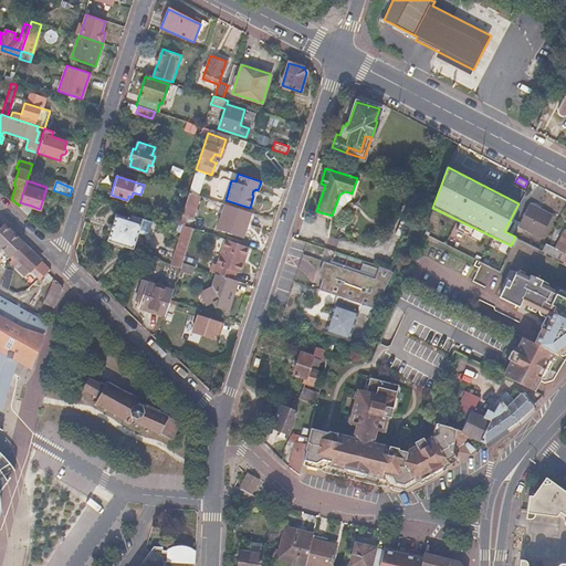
[(417,191),(412,190),(405,212),(411,216),(421,192),(417,191)]
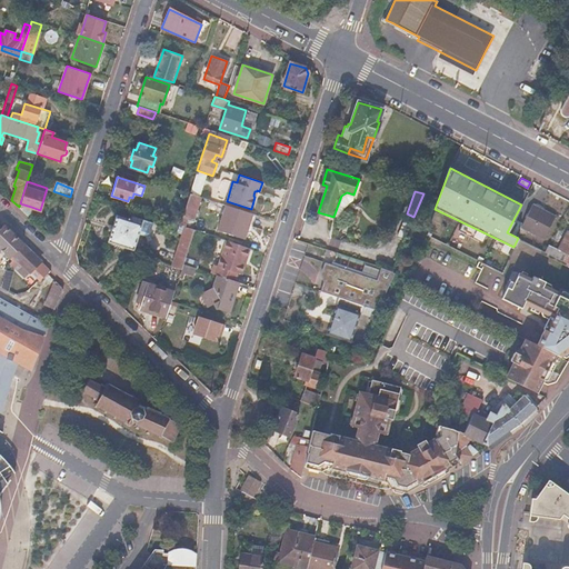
[(200,197),(189,193),(179,226),(183,227),(187,218),(192,219),(200,197)]
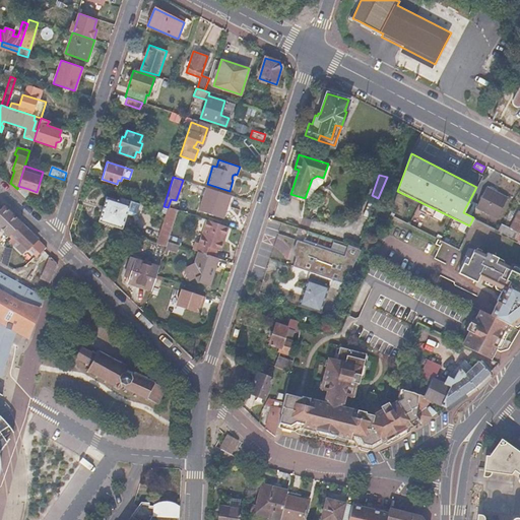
[(18,186),(17,189),(25,198),(28,189),(18,186)]
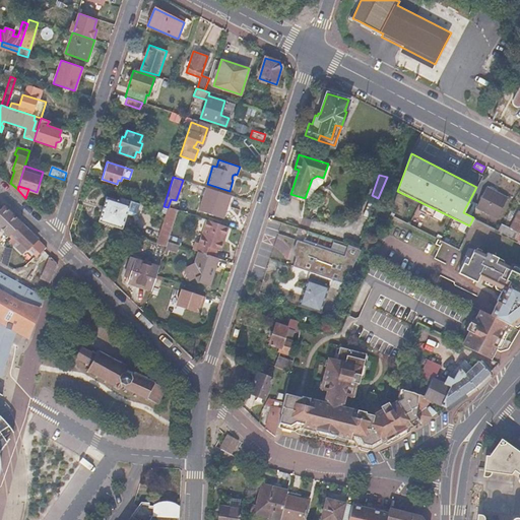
[(231,195),(206,187),(199,210),(222,218),(231,195)]
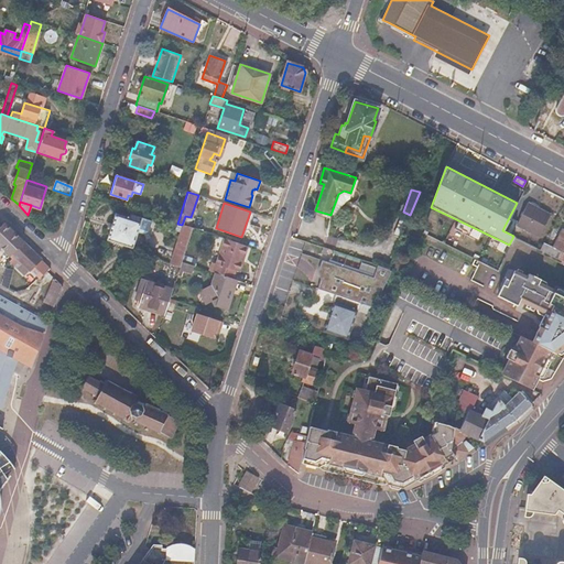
[(549,215),(527,204),(516,225),(538,236),(549,215)]
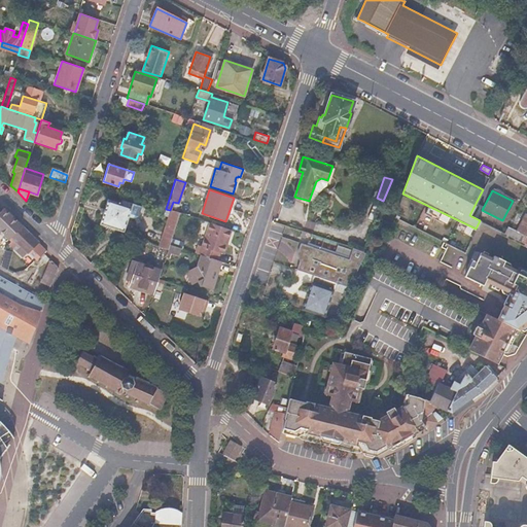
[(120,204),(107,200),(100,224),(124,232),(132,204),(121,200),(120,204)]
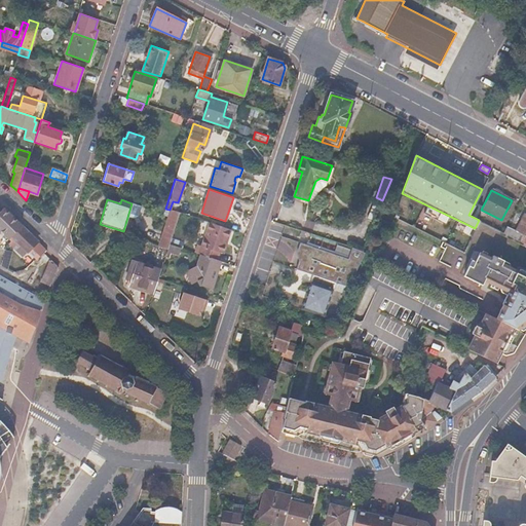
[(0,210),(0,230),(11,241),(10,243),(24,258),(29,252),(38,241),(3,208),(0,210)]
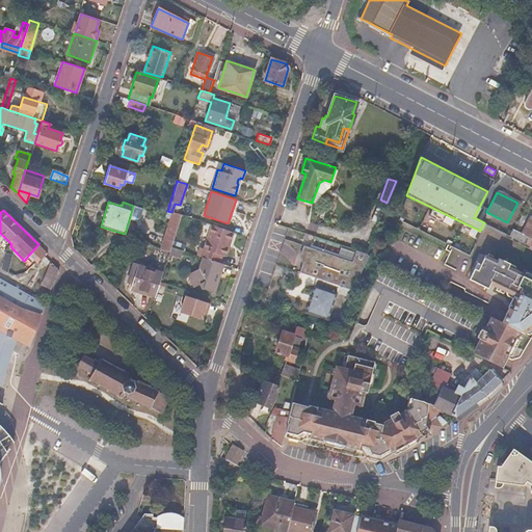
[(183,215),(171,212),(162,241),(158,240),(156,247),(169,251),(171,246),(183,215)]
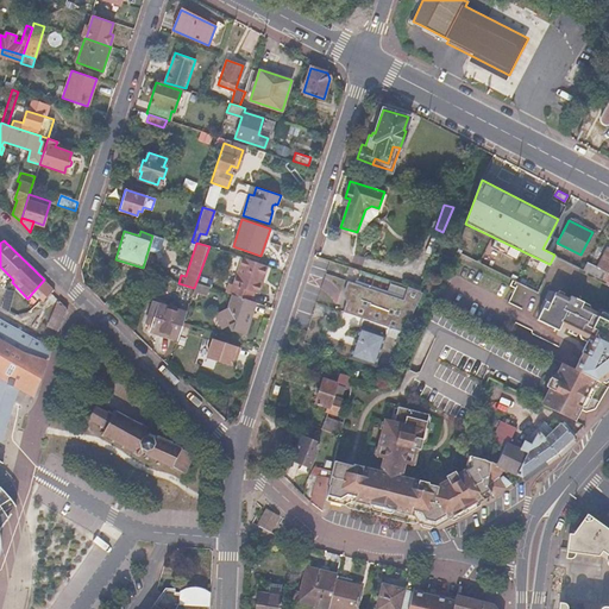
[(586,262),(583,269),(608,281),(608,246),(597,267),(586,262)]
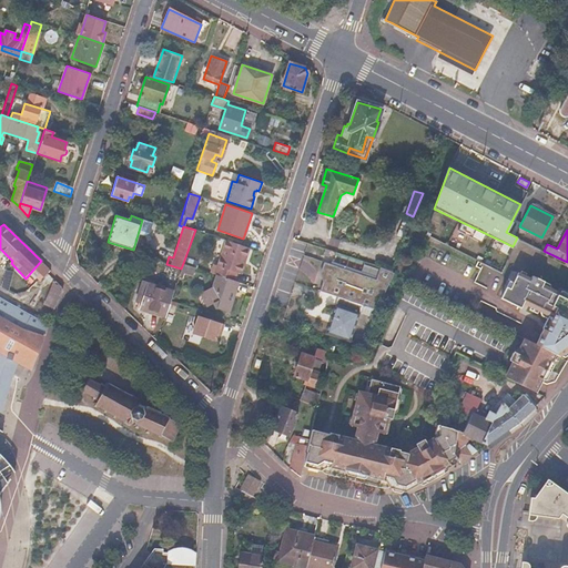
[(249,247),(225,240),(216,265),(212,264),(210,273),(224,277),(233,281),(236,272),(241,273),(249,247)]
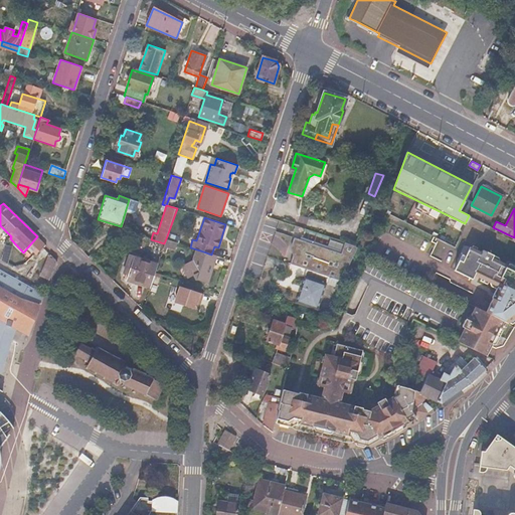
[(45,244),(37,236),(28,246),(34,253),(45,245),(45,244)]
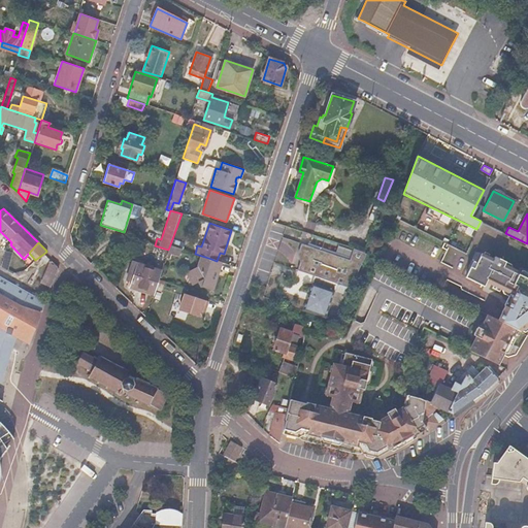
[(366,253),(354,248),(350,260),(301,243),(298,252),(300,261),(297,269),(351,286),(366,253)]
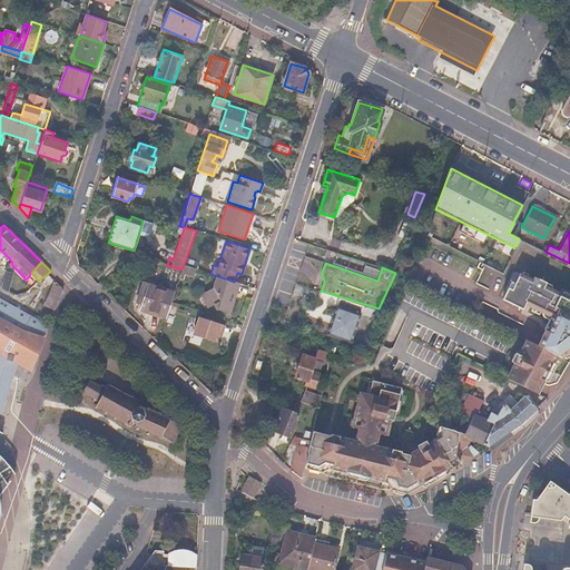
[(184,264),(182,269),(180,274),(193,278),(196,268),(184,264)]
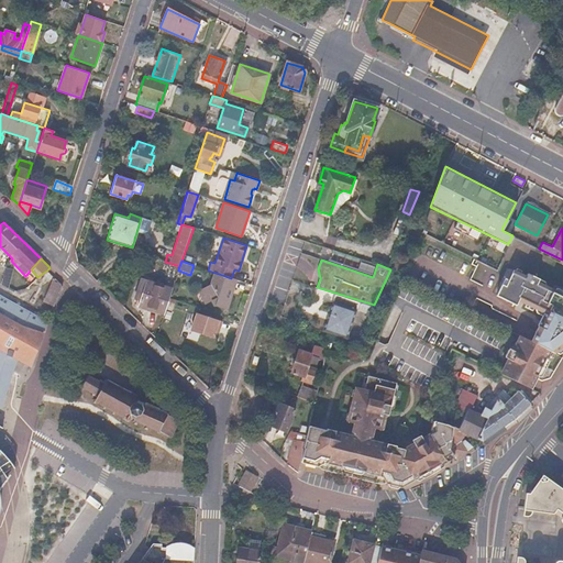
[(562,294),(550,288),(548,284),(530,275),(529,277),(516,271),(512,277),(562,302),(562,294)]
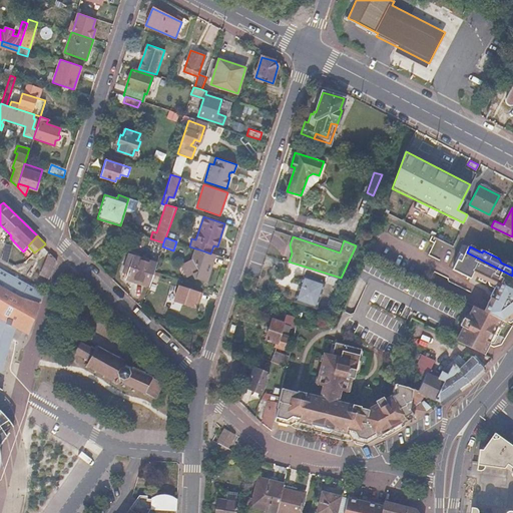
[(199,258),(198,258),(191,277),(210,283),(219,257),(210,253),(202,250),(199,258)]
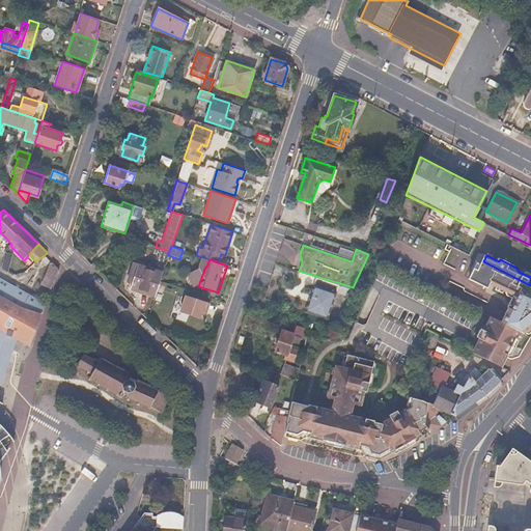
[(138,263),(131,261),(126,279),(132,281),(138,263)]
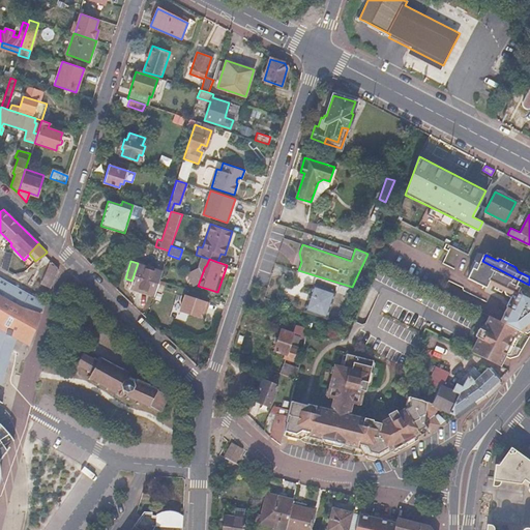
[(472,281),(474,274),(525,300),(526,299),(529,300),(529,285),(482,261),(478,271),(474,269),(470,278),(472,281)]
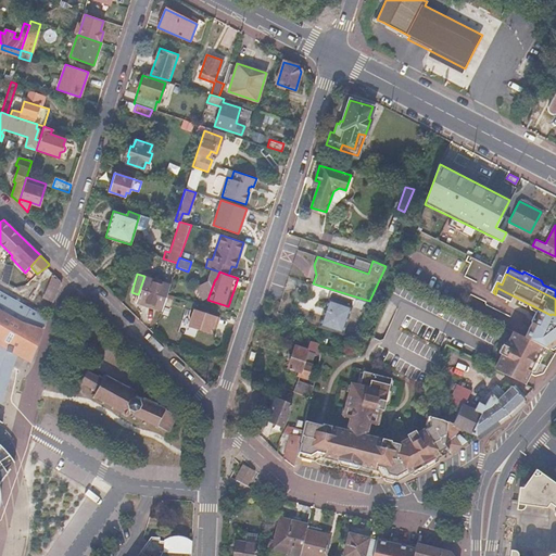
[(61,281),(54,275),(46,298),(53,301),(61,281)]
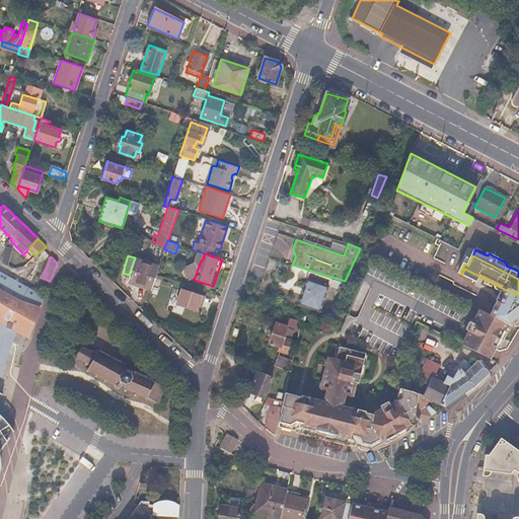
[(158,266),(135,257),(129,275),(127,282),(150,290),(156,274),(158,266)]
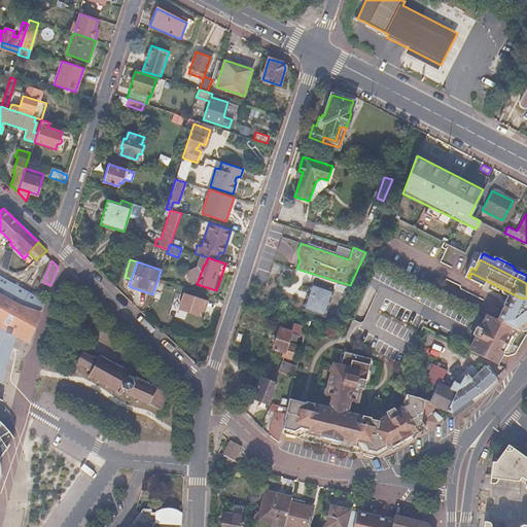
[(499,291),(505,294),(497,311),(519,321),(522,323),(526,319),(526,299),(523,297),(522,299),(471,273),(469,279),(486,286),(487,283),(498,288),(499,291)]
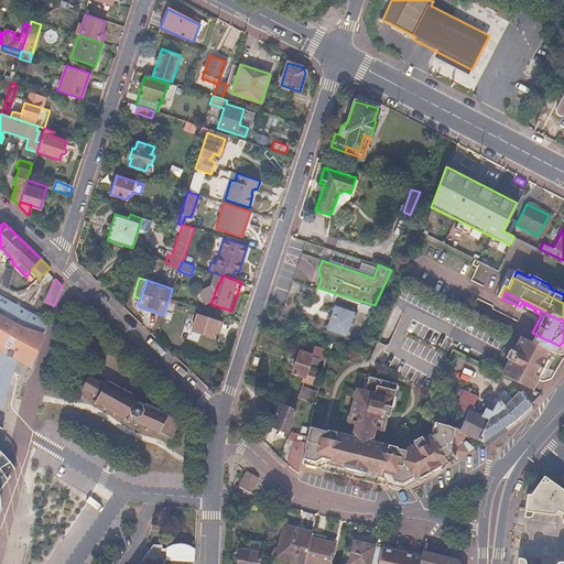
[(0,342),(4,344),(1,349),(0,348),(0,357),(14,366),(17,358),(31,366),(40,335),(41,335),(47,322),(0,295),(0,342)]
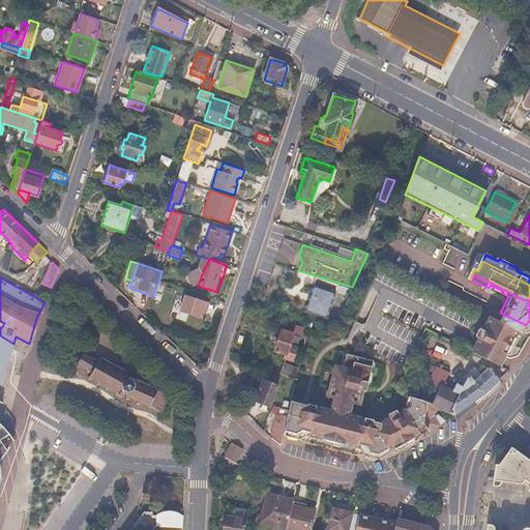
[(337,285),(315,277),(303,312),(325,319),(337,285)]
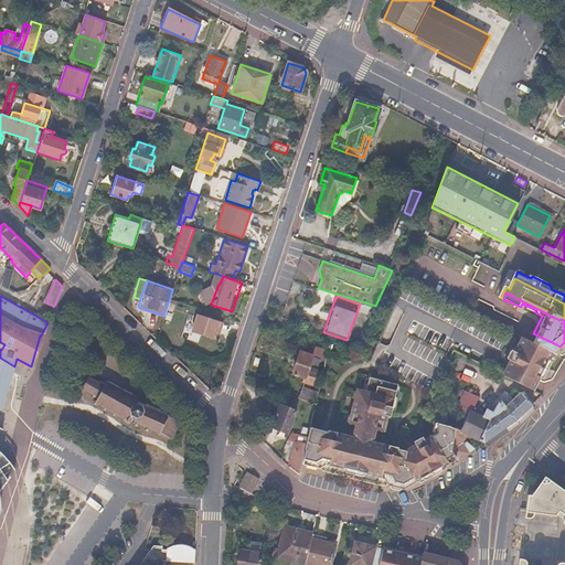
[(220,331),(223,322),(198,313),(191,332),(214,340),(216,333),(217,330),(220,331)]
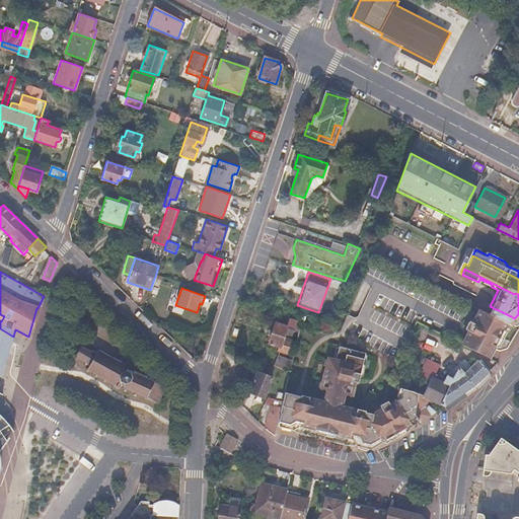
[(490,306),(487,312),(508,323),(511,316),(490,306)]
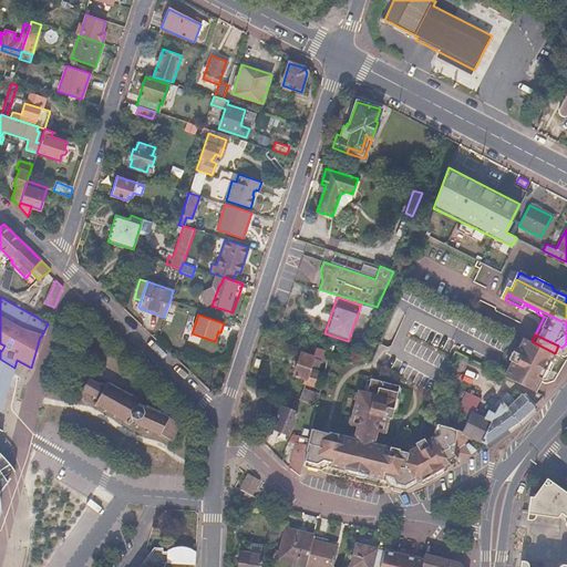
[(508,360),(511,361),(525,368),(524,370),(539,378),(543,371),(547,373),(554,371),(560,359),(554,356),(531,343),(521,339),(514,352),(512,351),(508,352),(506,356),(508,360)]
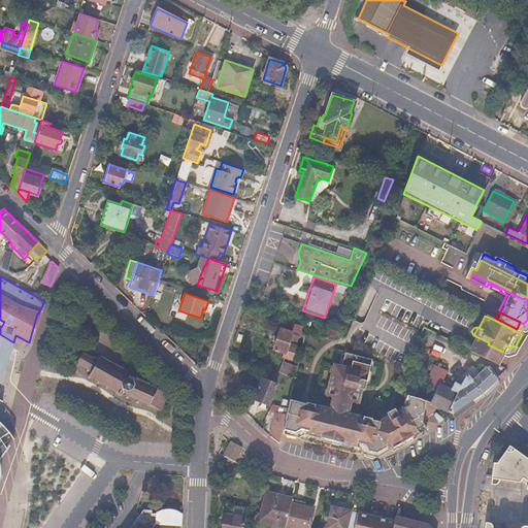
[(495,318),(494,320),(516,331),(517,329),(495,318)]
